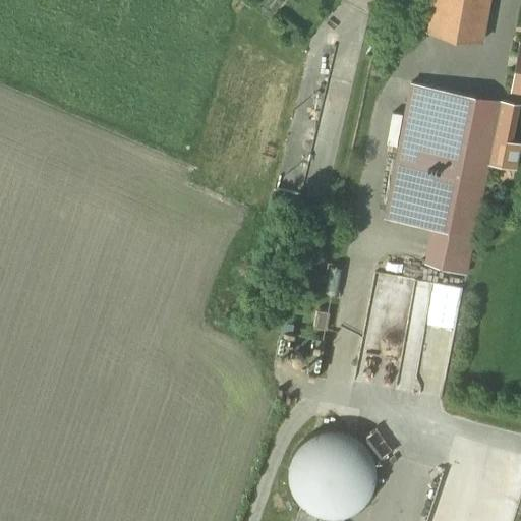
[(452,0),(421,0),(416,29),(432,32),(432,33),(447,35),(452,0)]
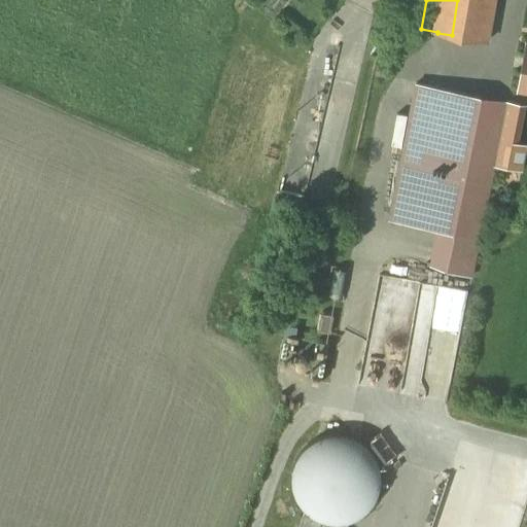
[(495,0),(457,0),(452,35),(488,42),(495,0)]
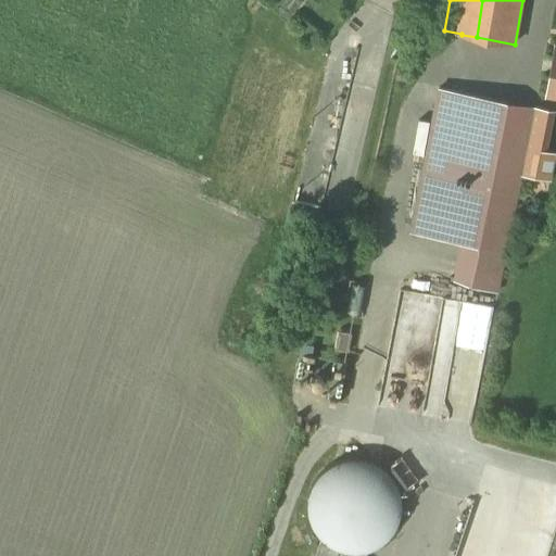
[(555,42),(555,45),(547,93),(546,93),(546,96),(548,97),(548,96),(555,97),(555,42)]
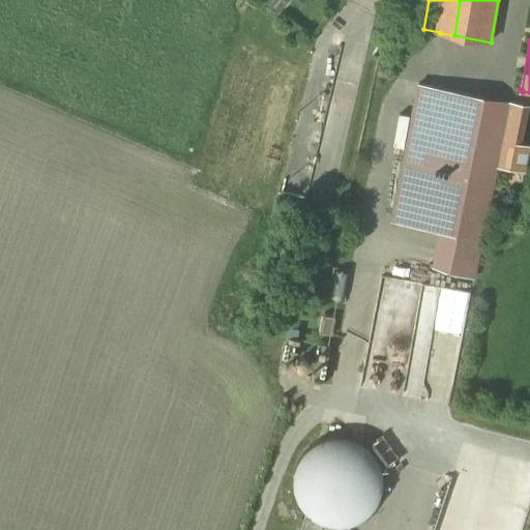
[(524,105),(420,84),(392,223),(442,232),(435,267),(474,280),(477,266),(478,259),(497,167),(510,170),(524,105)]
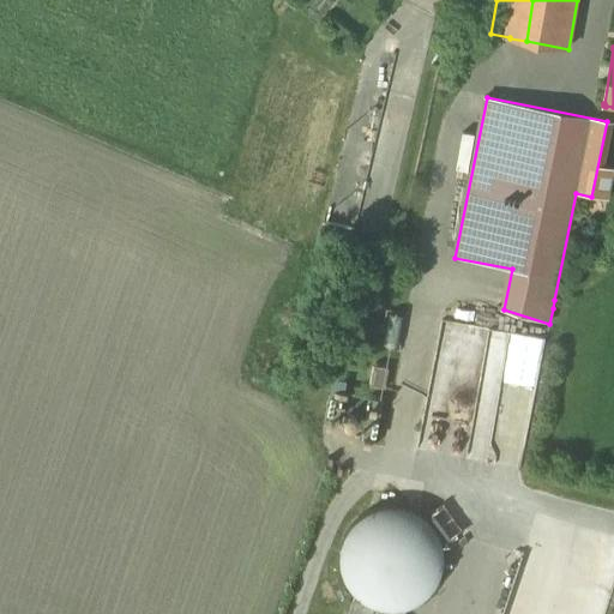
[(389,369),(374,367),(371,386),(385,390),(389,369)]
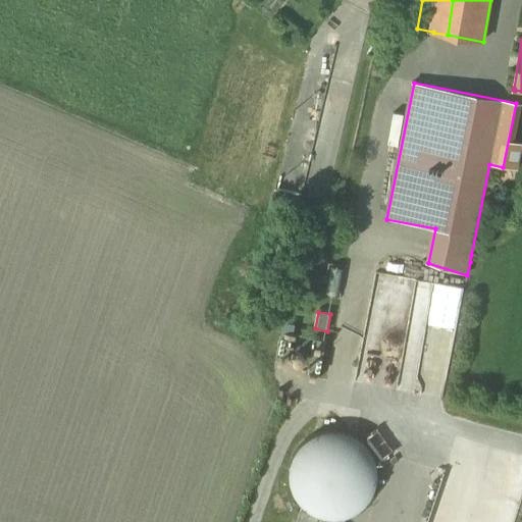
[(343,521),(346,516),(337,518),(324,517),(312,513),(303,506),(296,521),(343,521)]
